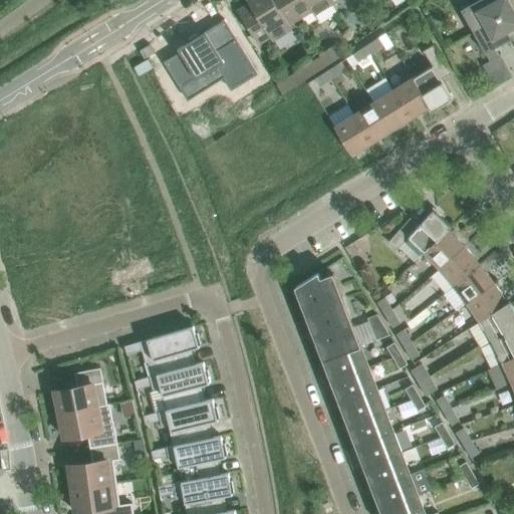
[(301,17),(290,0),(247,0),(250,4),(238,11),(258,44),(270,37),(273,40),(280,36),(292,28),(289,25),(301,18),(301,17)]
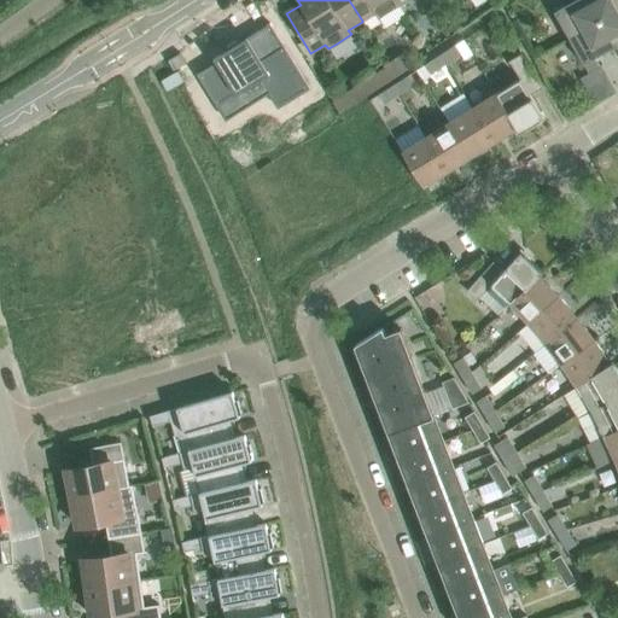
[(349,0),(362,21),(375,13),(378,18),(400,4),(396,0),(349,0)]
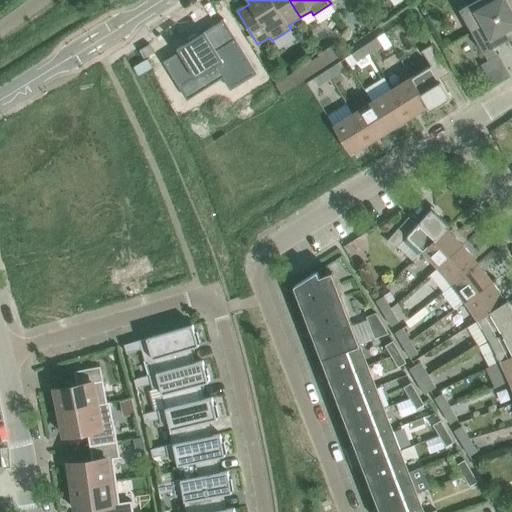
[(459,0),(455,2),(472,32),(498,17),(488,0),(476,0),(469,4),(466,0),(459,0)]
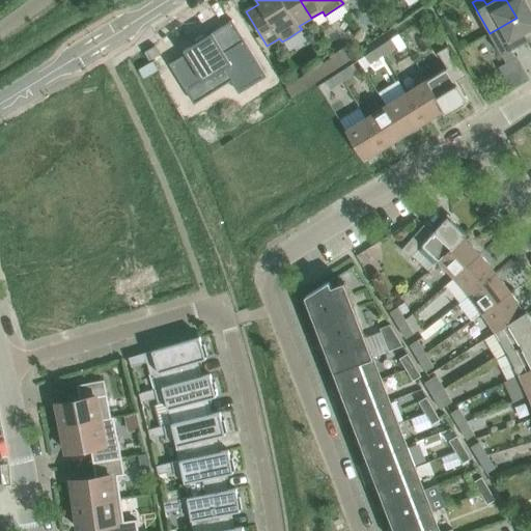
[(530,0),(506,0),(516,18),(530,9),(530,0)]
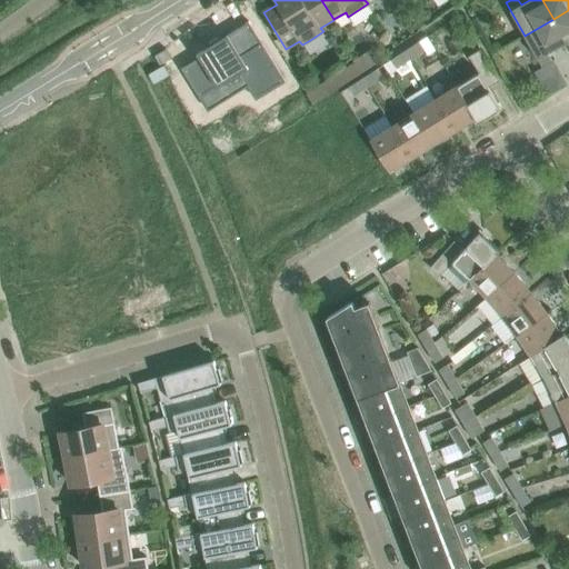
[(420,15),(426,23),(435,18),(429,10),(420,15)]
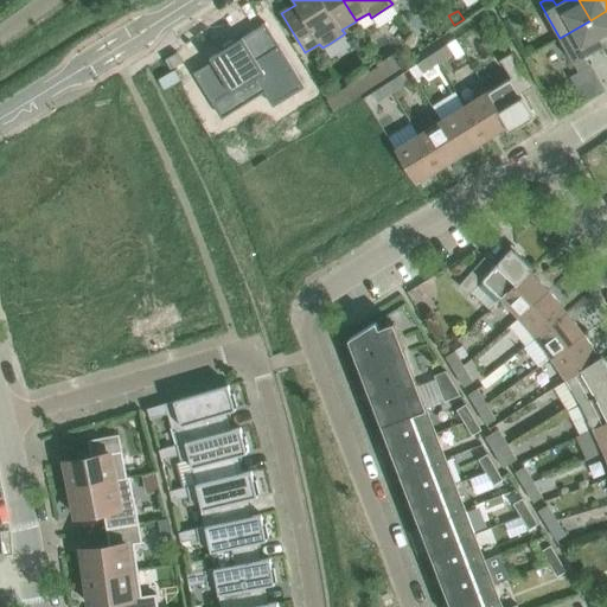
[(606,11),(590,20),(605,46),(606,44),(606,11)]
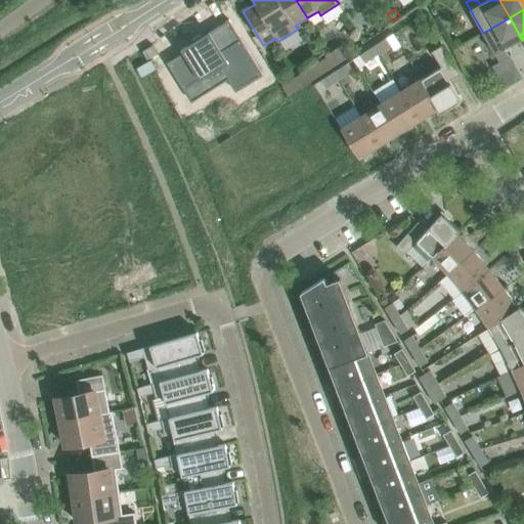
[(510,17),(483,33),(499,62),(510,56),(506,49),(522,40),(510,17)]
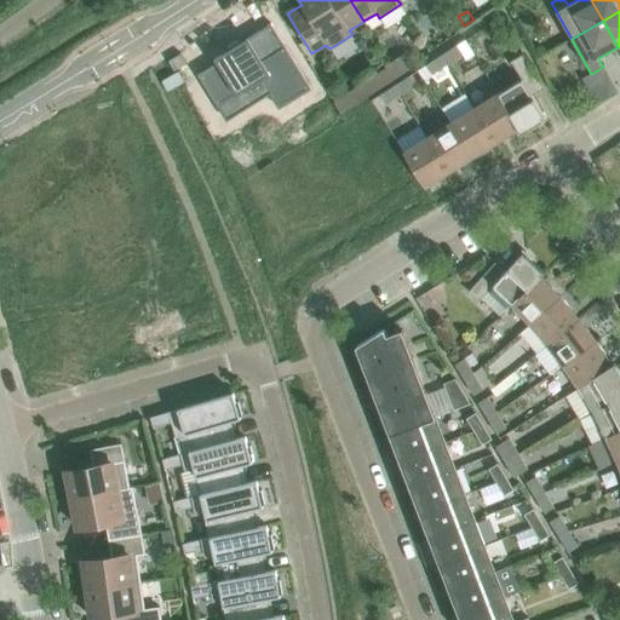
[(201,73),(197,75),(200,79),(201,78),(218,105),(262,79),(271,93),(280,108),(310,89),(283,46),(262,61),(248,39),(216,59),(218,63),(201,74),(201,73)]
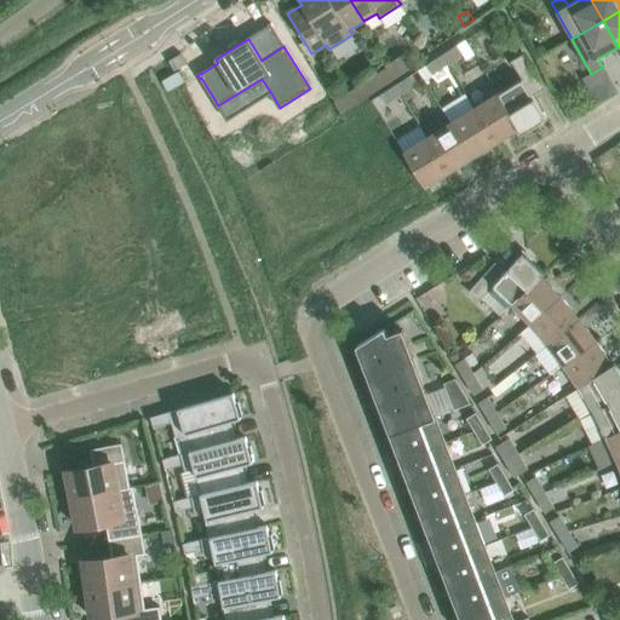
[(457,45),(441,55),(447,65),(463,55),(457,45)]
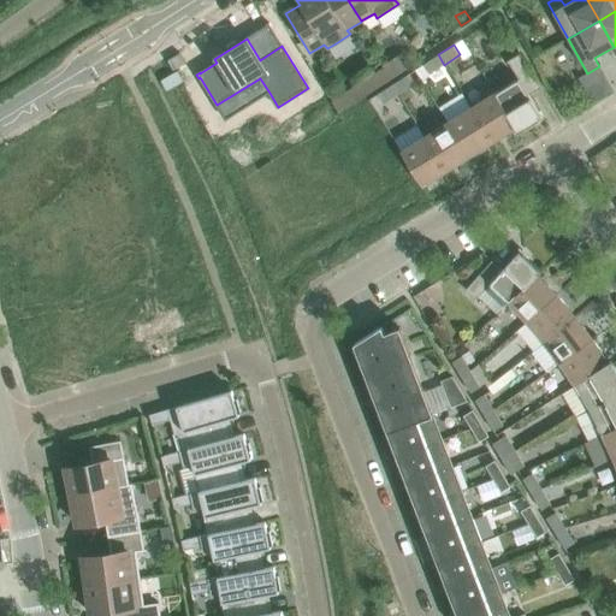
[(403,53),(388,64),(395,76),(410,66),(403,53)]
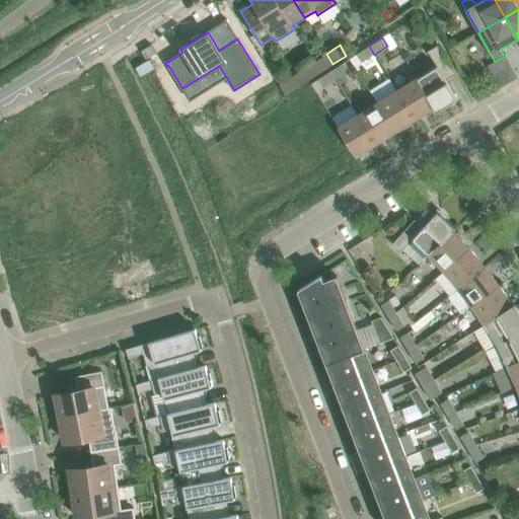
[(374,55),(369,46),(357,54),(362,63),(374,55)]
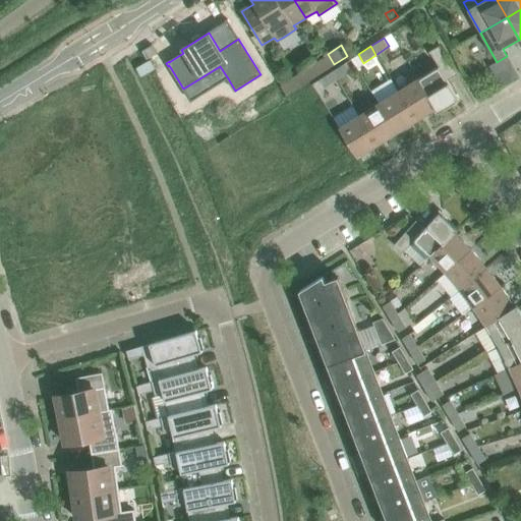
[(439,66),(417,79),(436,107),(438,112),(459,99),(448,80),(457,73),(440,46),(429,52),(439,66)]
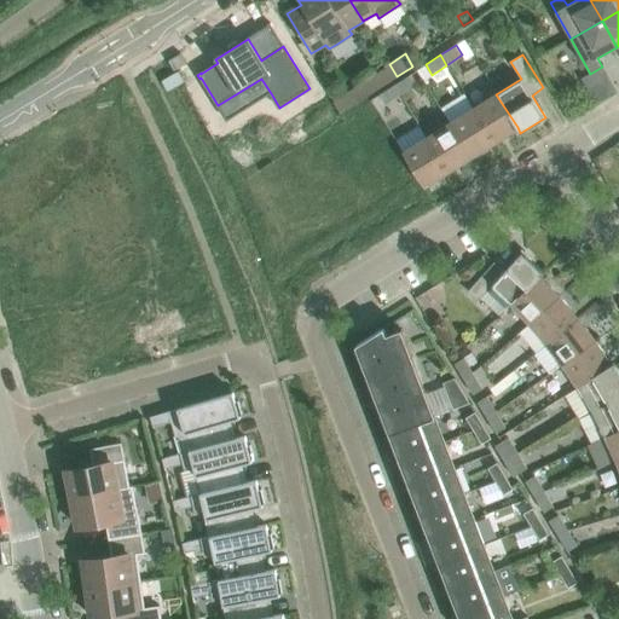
[(397,76),(389,64),(333,100),(340,113),(397,76)]
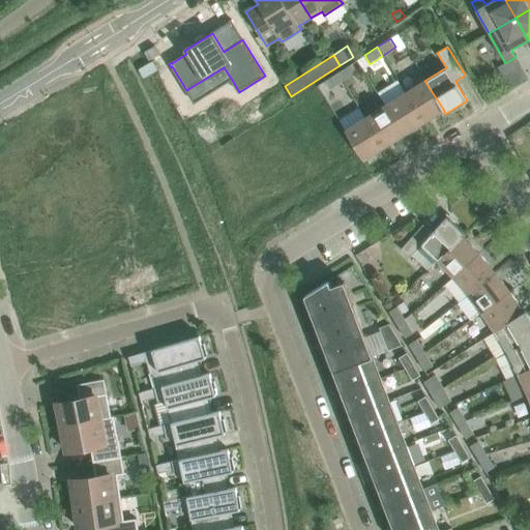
[(350,64),(339,71),(344,81),(356,72),(350,64)]
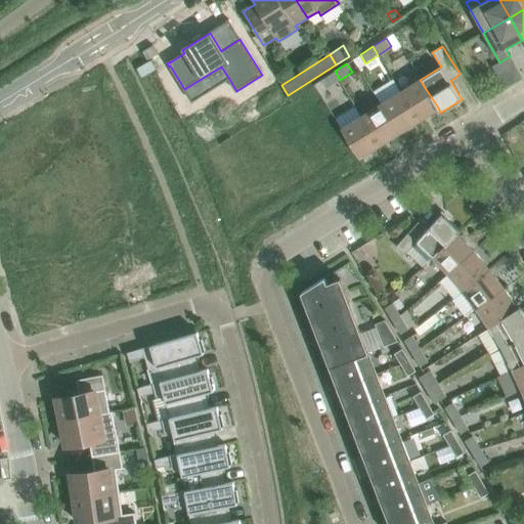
[(325,88),(340,80),(335,71),(320,81),(325,88)]
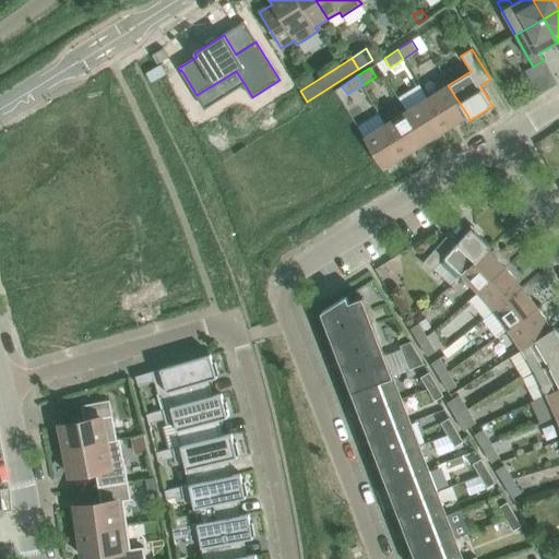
[(448,85),(427,98),(447,129),(467,115),(448,85)]
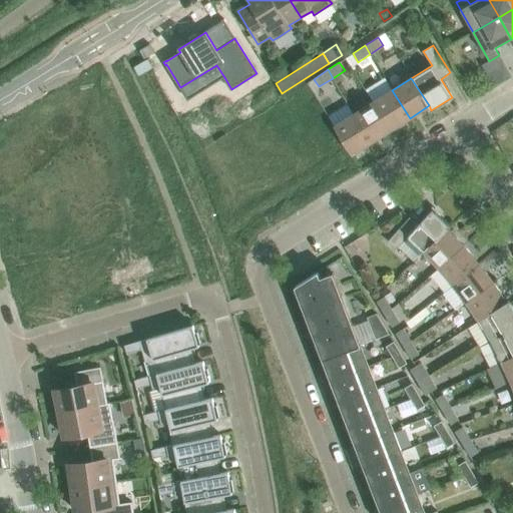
[(392,90),(373,102),(390,130),(410,118),(392,90)]
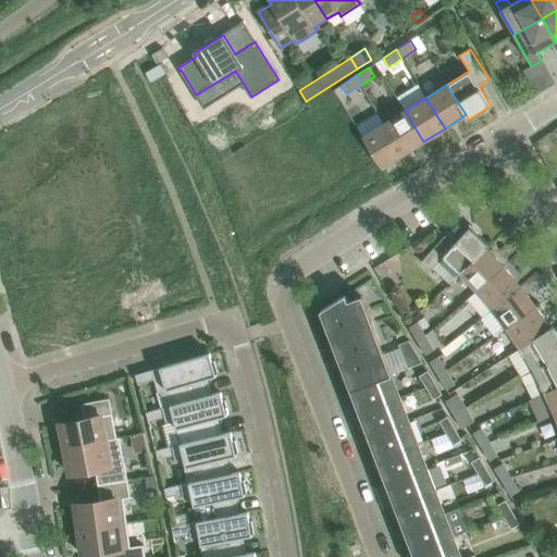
[(405,111),(384,124),(403,155),(423,141),(405,111)]
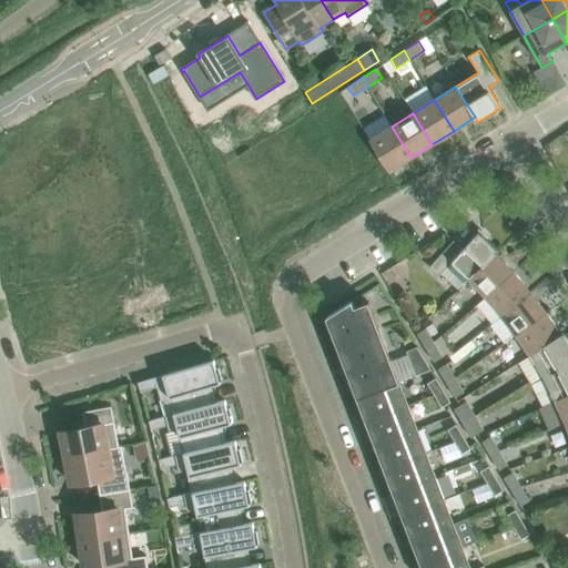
[(392,127),(371,140),(377,153),(389,171),(411,158),(392,127)]
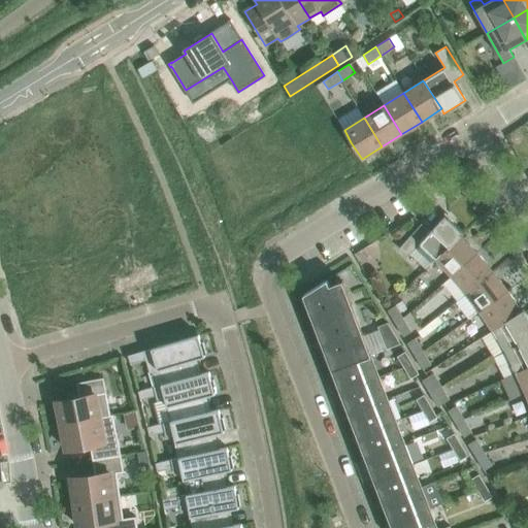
[(399,249),(408,257),(420,243),(436,259),(438,261),(460,237),(464,232),(446,215),(431,231),(422,224),(399,249)]
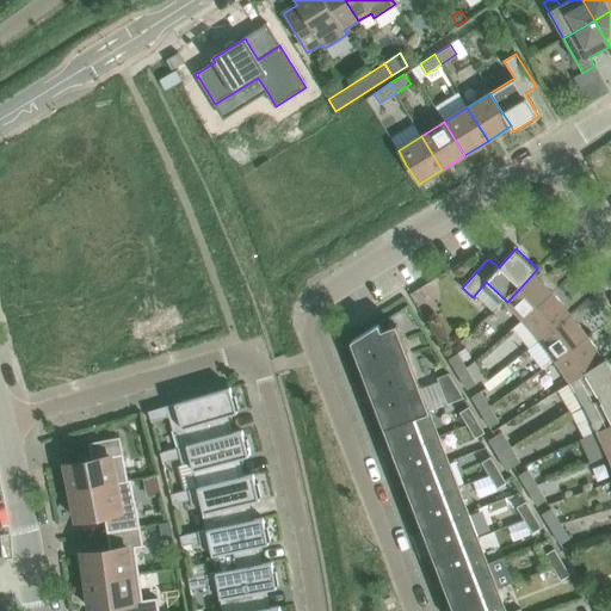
[(532,275),(507,302),(523,319),(525,322),(553,292),(532,275)]
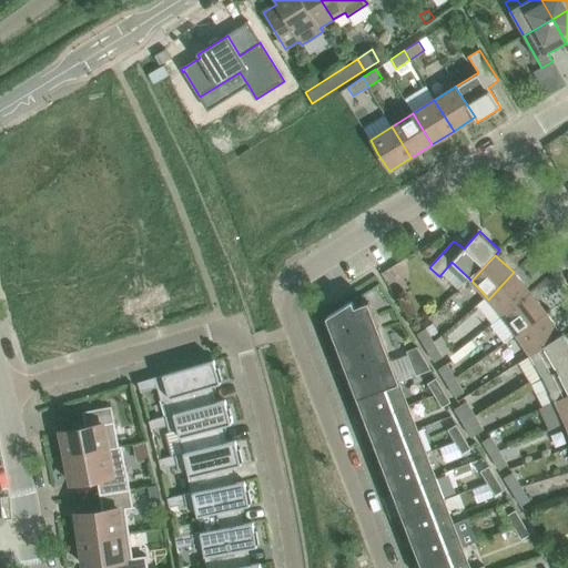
[(514,272),(488,300),(503,316),(531,292),(514,272)]
